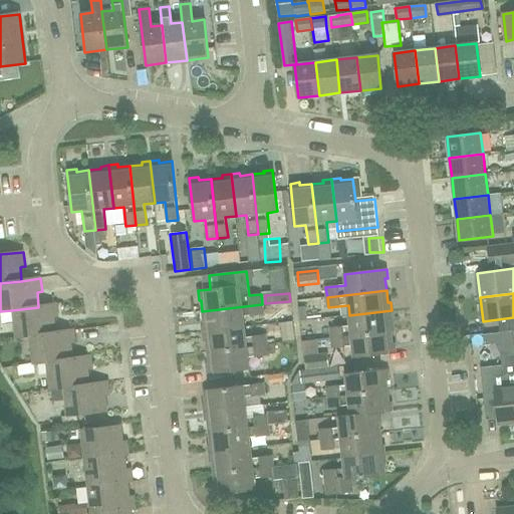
[(279,316),(297,315),(296,303),(278,304),(279,316)]
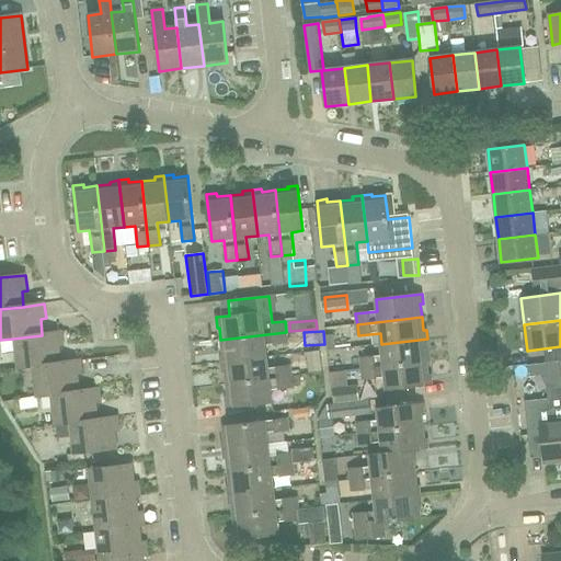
[(42,335),(13,339),(18,368),(33,367),(61,363),(59,347),(64,346),(63,332),(42,334),(42,335)]
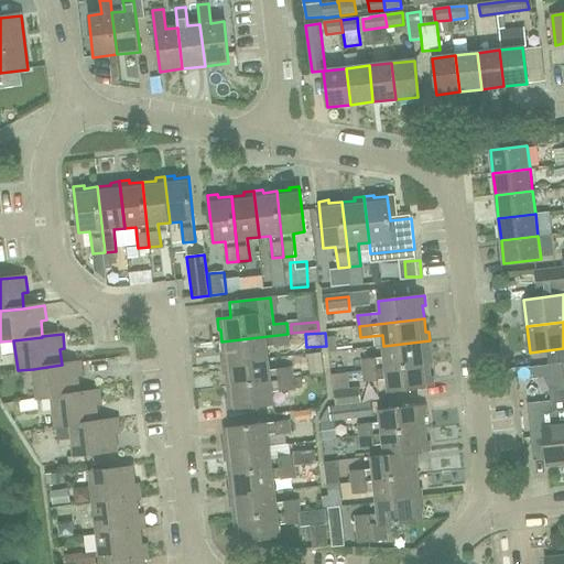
[(288,334),(221,342),(224,355),(221,355),(223,365),(269,359),(268,347),(289,345),(288,334)]
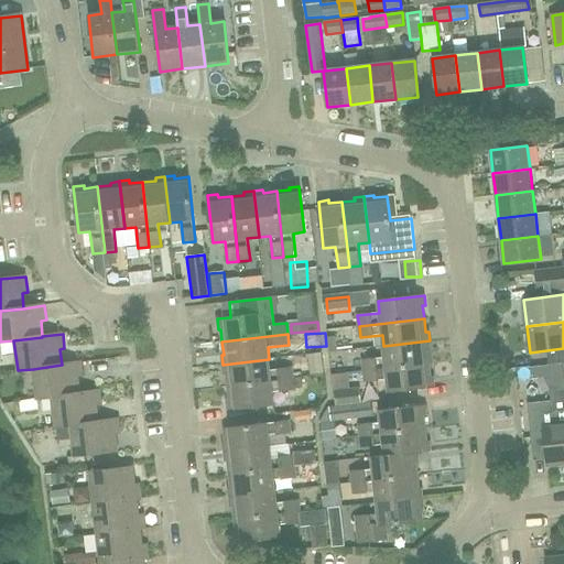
[(430,340),(383,346),(384,357),(362,360),(364,371),(430,364),(427,350),(431,350),(430,340)]
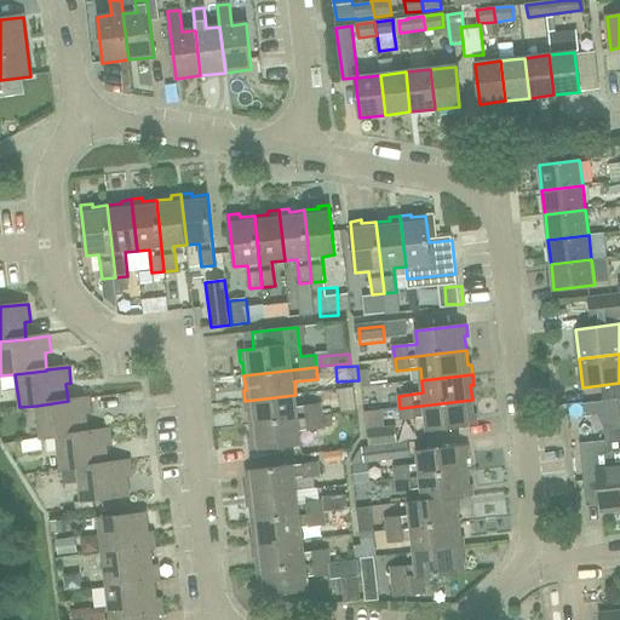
[(296,395),(245,401),(246,412),(248,412),(250,425),(322,417),(321,405),(297,407),(296,395)]
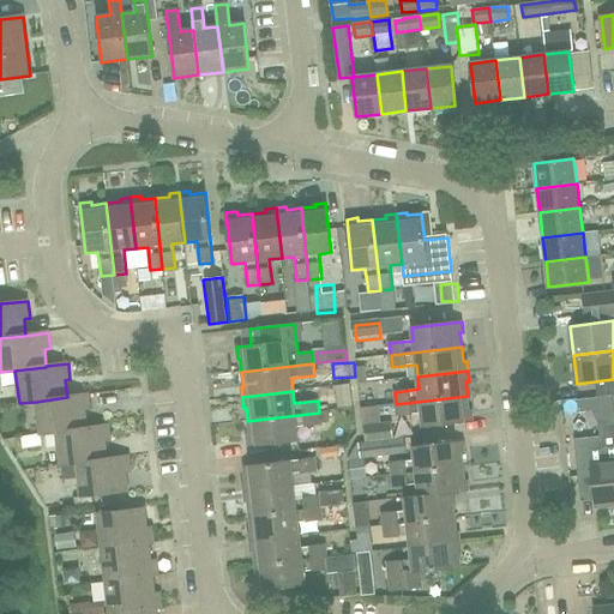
[(67,397),(36,402),(41,434),(56,433),(88,428),(85,411),(91,411),(89,395),(67,397)]
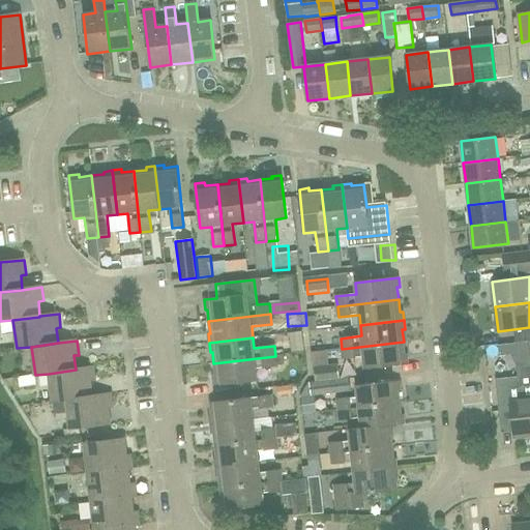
[(364,357),(365,367),(409,363),(408,354),(405,354),(404,342),(342,349),(344,359),(364,357)]
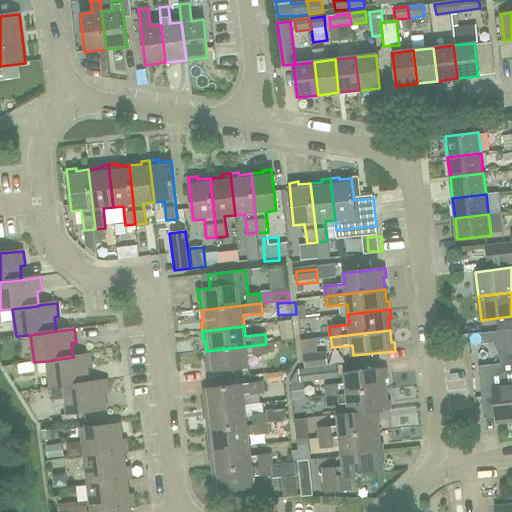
[(473,336),(474,353),(492,352),(492,335),(473,336)]
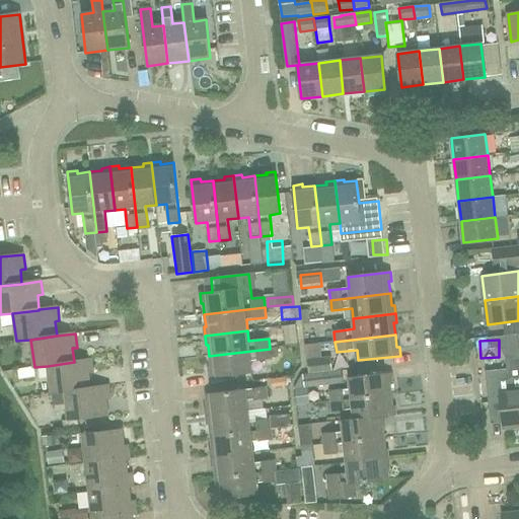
[(270,349),(209,356),(211,368),(208,368),(210,377),(252,372),(251,362),(271,359),(270,349)]
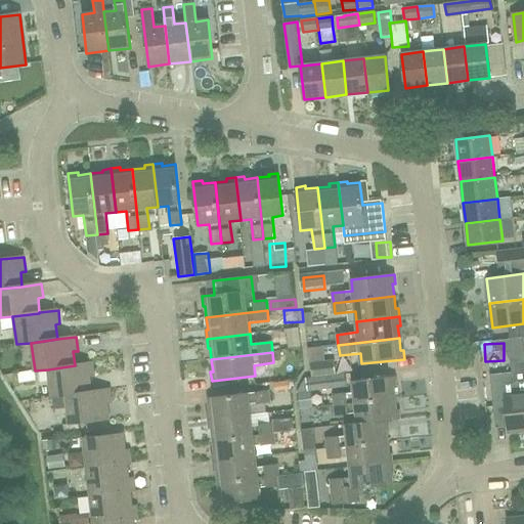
[(335,361),(310,364),(312,377),(336,374),(335,361)]
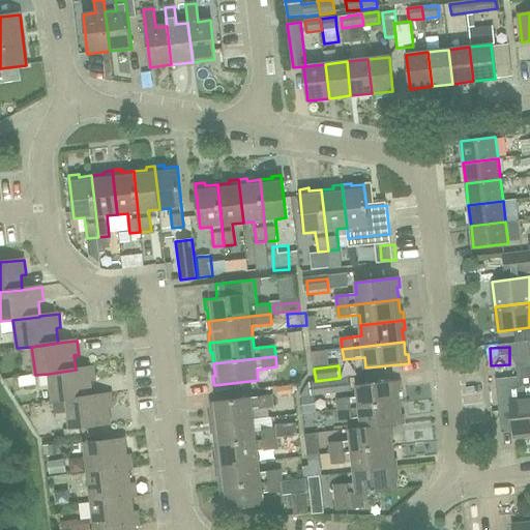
[(76,370),(49,374),(53,403),(66,401),(93,396),(90,382),(95,381),(93,366),(76,370)]
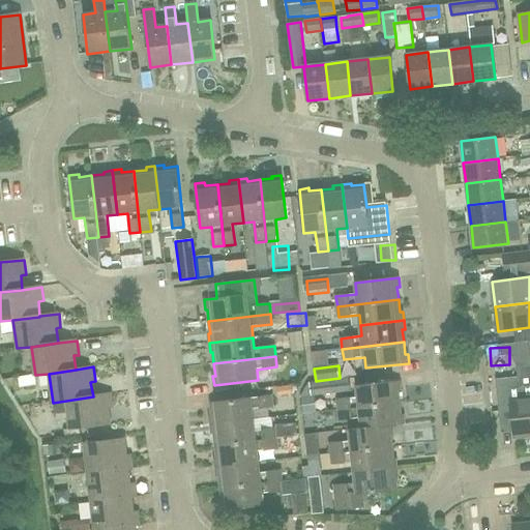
[(499,412),(511,410),(514,438),(529,436),(529,385),(521,387),(520,377),(496,379),(499,412)]
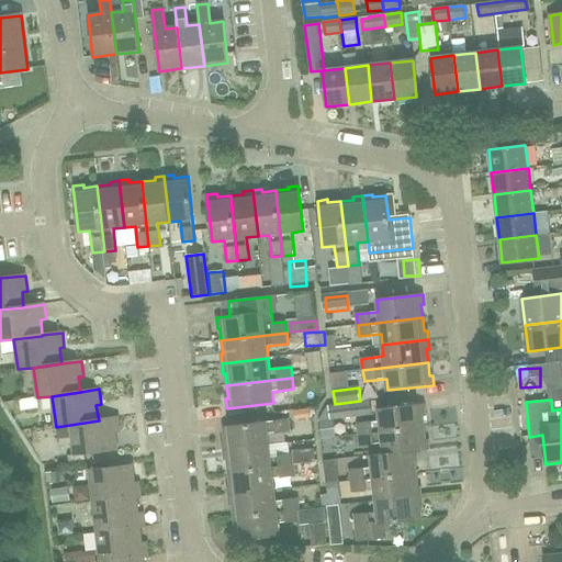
[(425,404),(379,408),(380,422),(358,424),(359,435),(425,427),(423,414),(426,413),(425,404)]
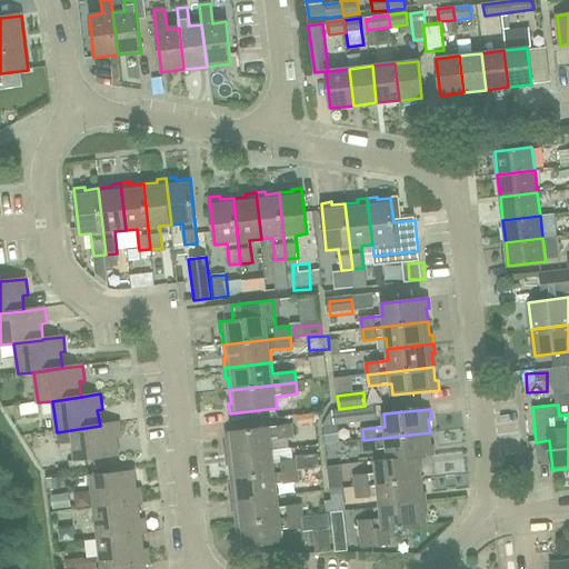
[(380,420),(379,409),(362,410),(363,422),(380,420)]
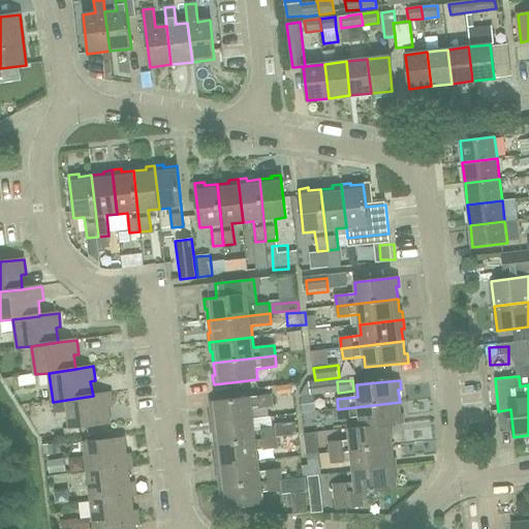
[(301,394),(301,396),(335,393),(334,381),(307,383),(301,394)]
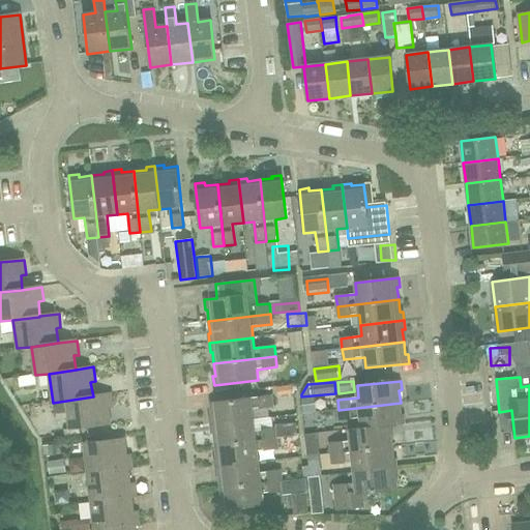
[(93,396),(66,401),(70,430),(110,424),(109,408),(113,408),(112,394),(93,396)]
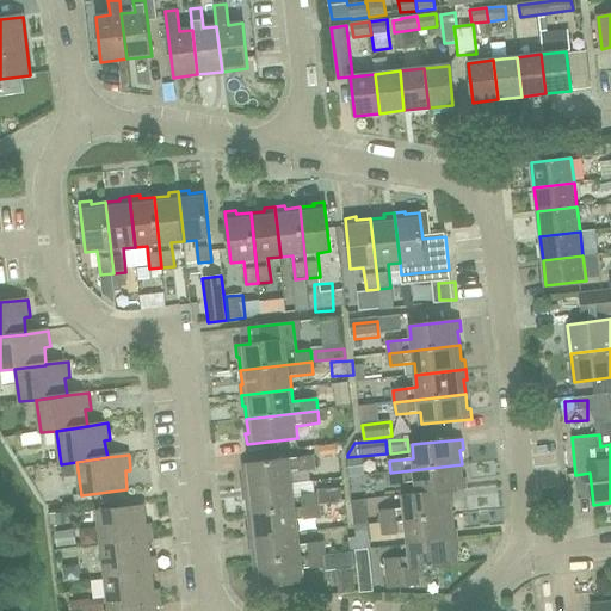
[(241,479),(242,489),(292,483),(291,471),(315,469),(314,456),(242,464),(244,479),(241,479)]
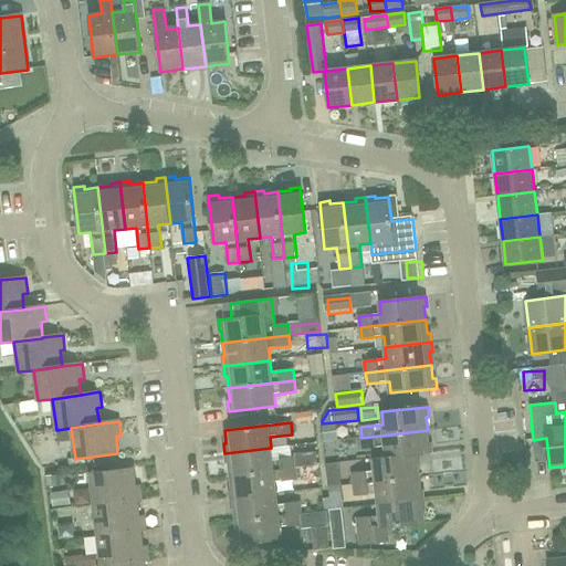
[(428,430),(362,438),(363,449),(385,447),(386,458),(433,452),(431,442),(429,442),(428,430)]
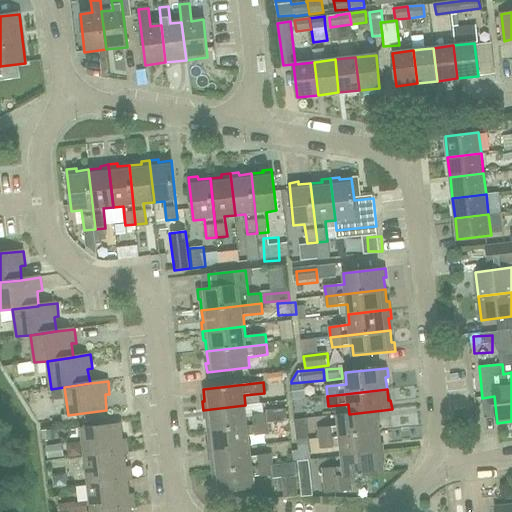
[(206,419),(208,431),(268,424),(266,413),(247,415),(245,405),(203,410),(204,419),(206,419)]
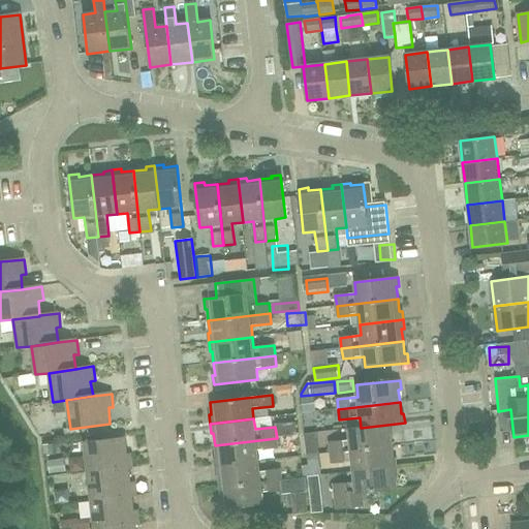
[(405,423),(361,428),(348,429),(350,440),(330,442),(331,453),(392,445),(391,433),(393,433),(393,425),(405,424),(405,423)]
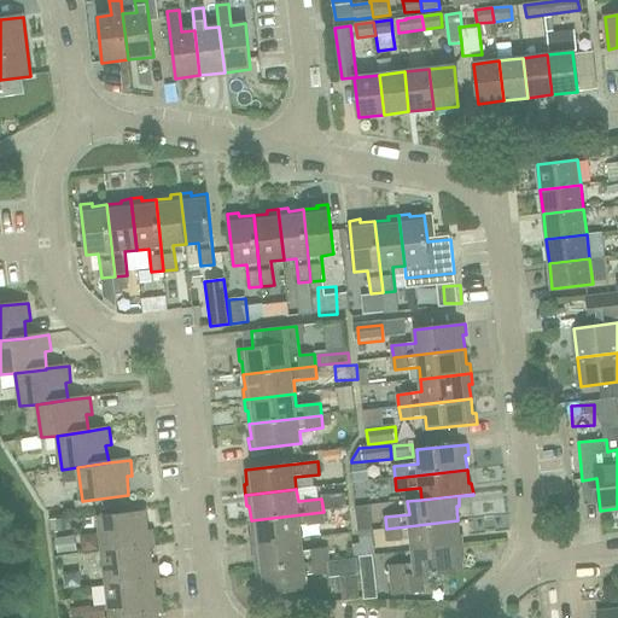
[(103,552),(150,546),(155,546),(153,530),(147,530),(145,512),(98,518),(103,552)]
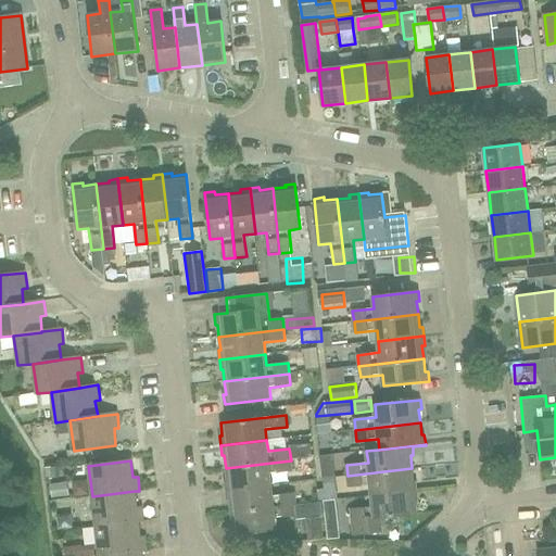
[(225,480),(226,490),(272,484),(270,474),(292,471),(291,460),(226,468),(227,480),(225,480)]
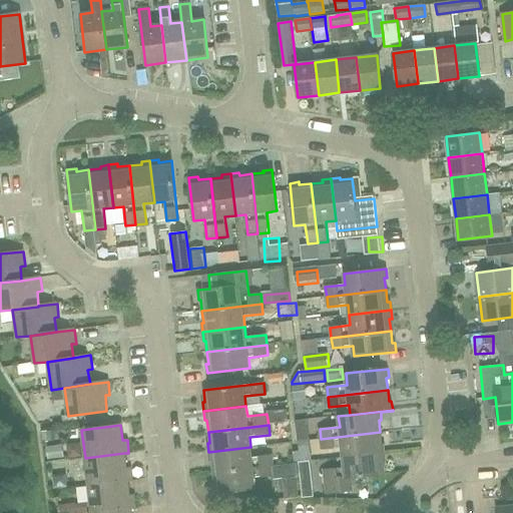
[(380,432),(321,439),(322,449),(342,447),(343,458),(385,453),(384,444),(382,444),(380,432)]
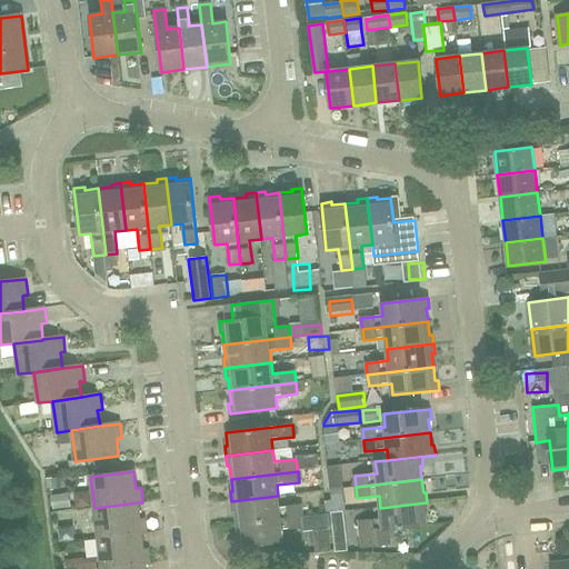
[(235,511),(236,525),(303,517),(301,506),(279,508),(278,496),(231,501),(232,511),(235,511)]
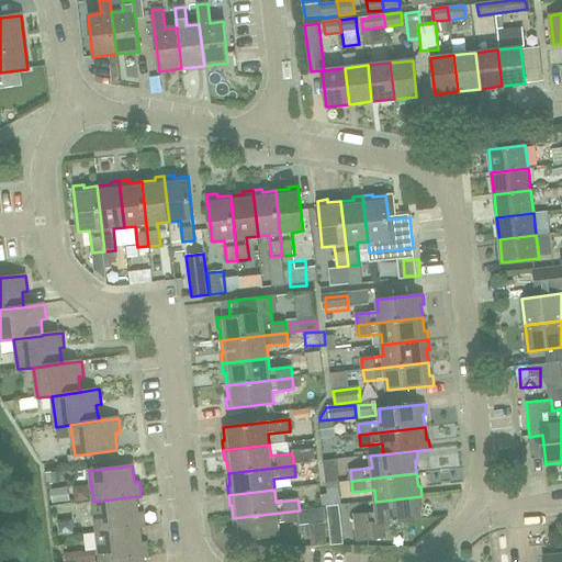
[(136,496),(93,502),(97,532),(139,527),(145,527),(143,513),(138,513),(136,496)]
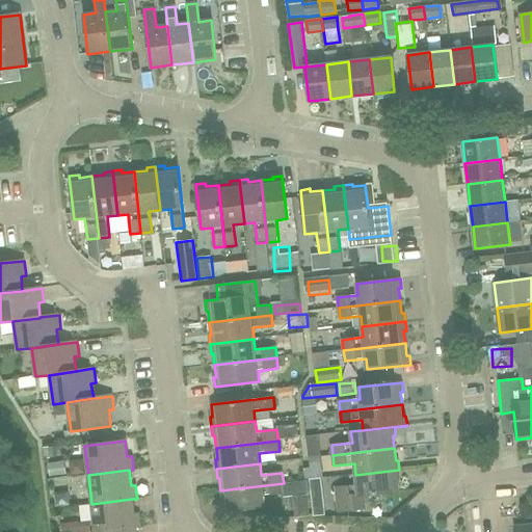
[(399,470),(355,475),(356,485),(336,487),(339,512),(367,509),(365,496),(399,491),(398,478),(400,478),(399,470)]
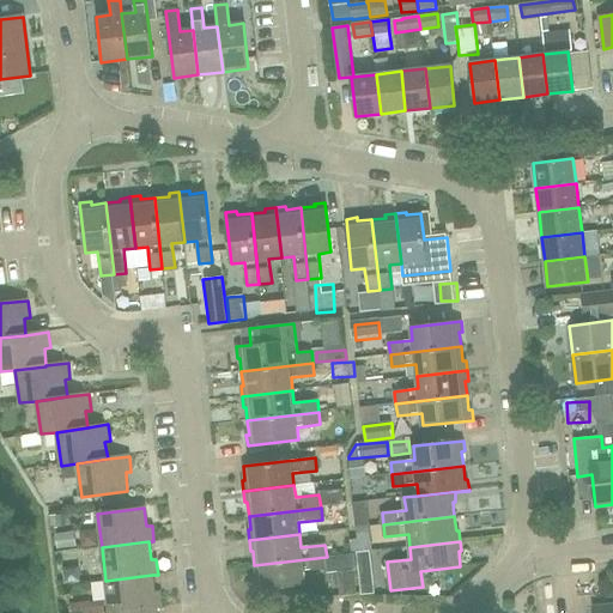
[(354,556),(340,557),(341,571),(356,570),(354,556)]
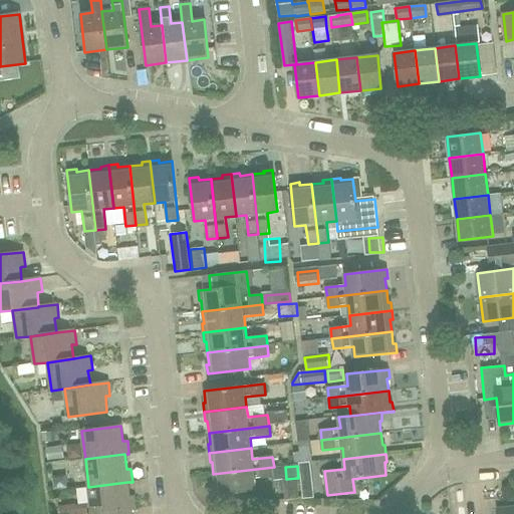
[(274,467),(213,474),(215,485),(212,485),(214,495),(256,490),(255,479),(275,477),(274,467)]
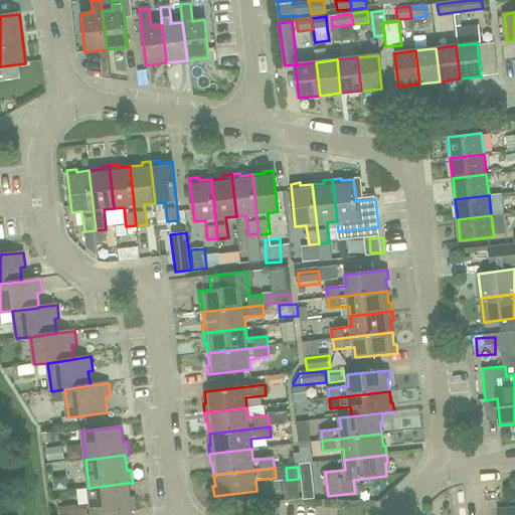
[(128,483),(89,488),(92,514),(94,514),(131,510),(136,510),(134,498),(130,498),(128,483)]
